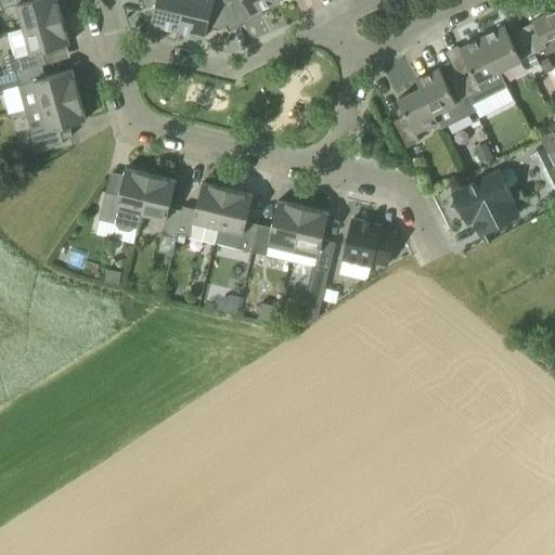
[(30,0),(29,1),(28,0),(0,0),(0,2),(2,10),(17,5),(24,29),(63,18),(56,0),(30,0)]
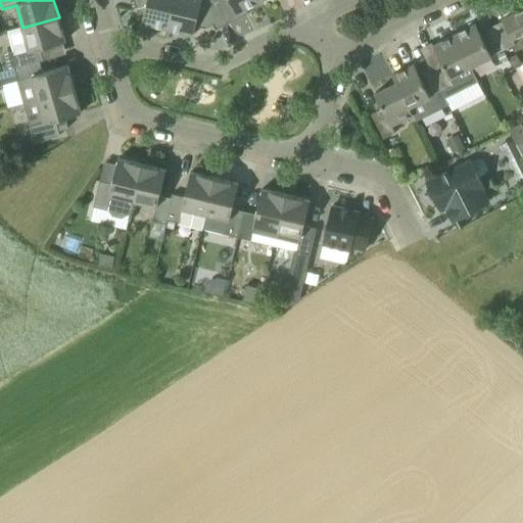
[(168,30),(175,0),(134,0),(138,11),(145,13),(142,24),(168,30)]
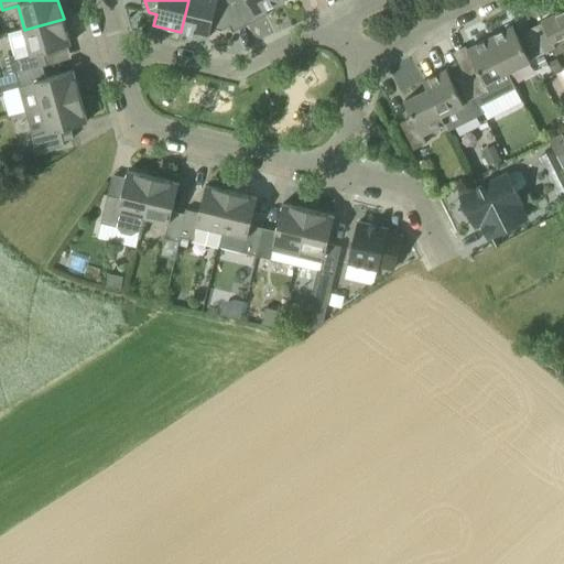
[(188,0),(181,32),(208,39),(212,28),(221,31),(230,26),(234,32),(246,25),(232,0),(188,0)]
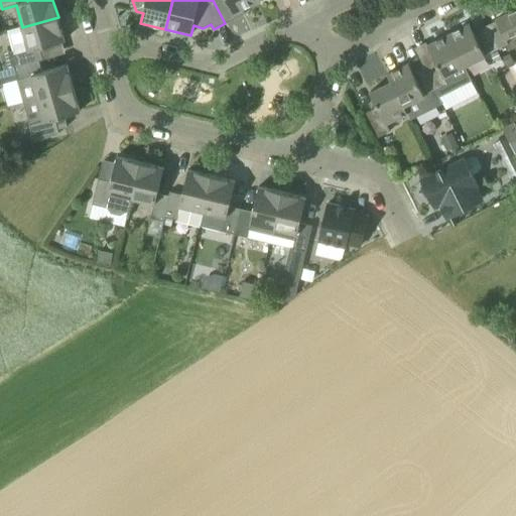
[(213,0),(225,23),(245,13),(243,9),(256,2),(255,0),(213,0)]
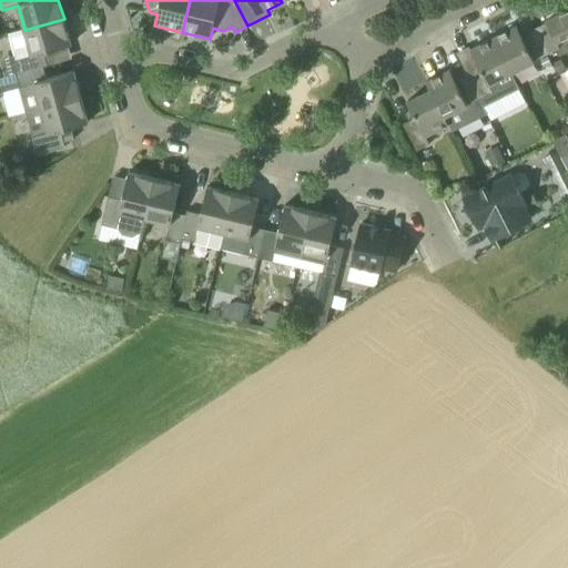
[(535,30),(547,54),(559,48),(556,42),(567,36),(567,10),(546,22),(547,24),(535,30)]
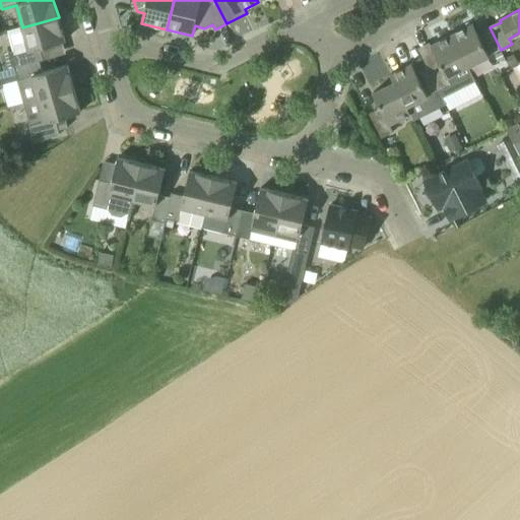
[(65,41),(59,17),(22,27),(8,31),(17,67),(40,61),(44,60),(40,48),(65,41)]
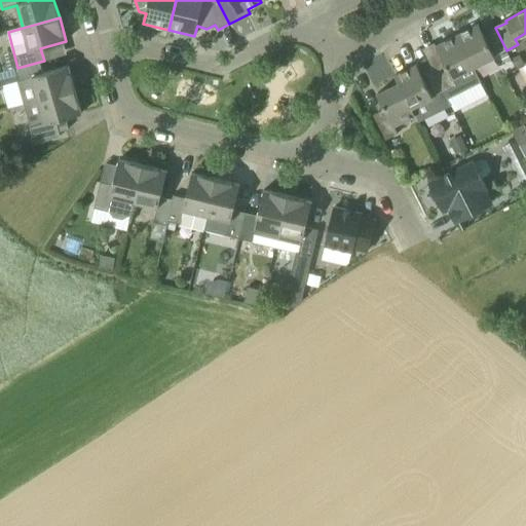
[(457,36),(474,67),(506,50),(495,28),(484,34),(479,25),(457,36)]
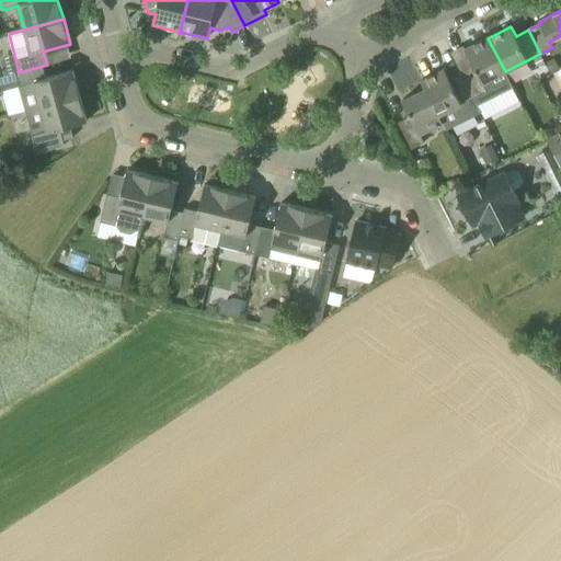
[(462,73),(478,105),(513,87),(505,71),(488,38),(465,49),(473,68),(462,73)]
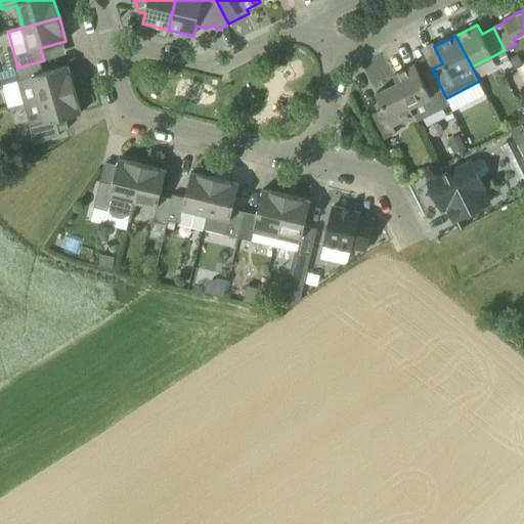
[(509,58),(514,69),(522,64),(517,54),(509,58)]
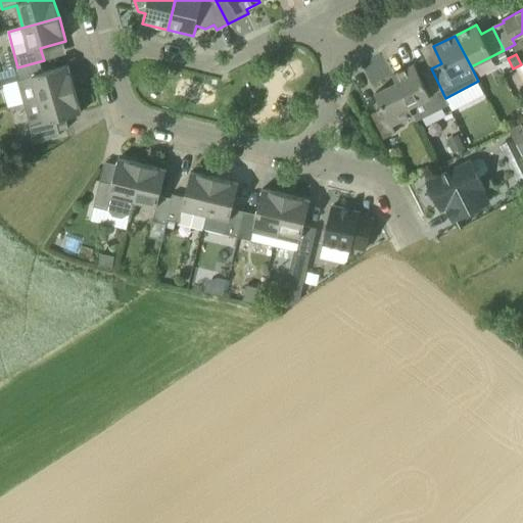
[(40,61),(17,67),(14,68),(24,103),(25,103),(39,99),(75,90),(68,65),(43,73),(40,61)]
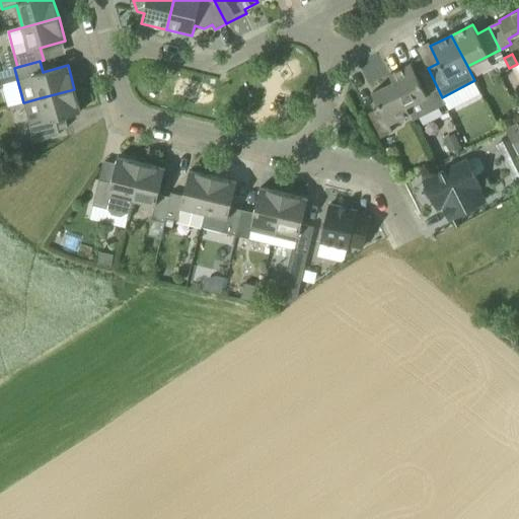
[(394,82),(411,114),(414,120),(445,103),(442,97),(428,68),(417,74),(412,64),(389,75),(393,82),(394,82)]
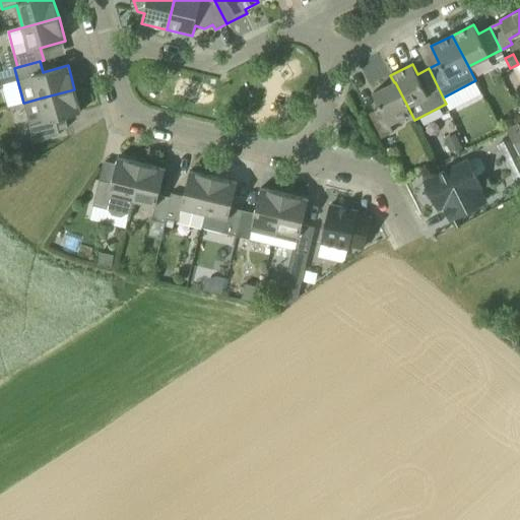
[(389,125),(411,114),(395,82),(394,82),(373,93),(381,110),(370,115),(382,138),(393,133),(389,125)]
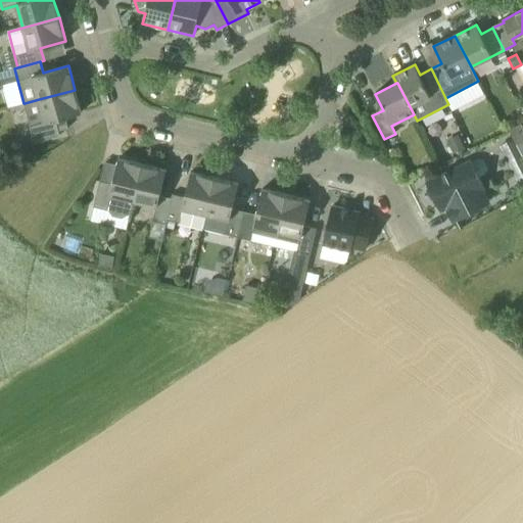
[(75,90),(39,99),(25,103),(25,104),(31,126),(30,126),(35,142),(60,135),(59,131),(68,129),(67,123),(64,124),(62,119),(81,113),(75,90)]
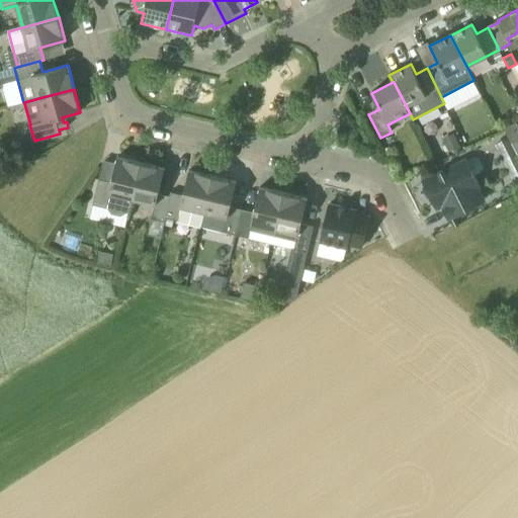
[(507,135),(517,156),(517,128),(515,123),(504,128),(507,135)]
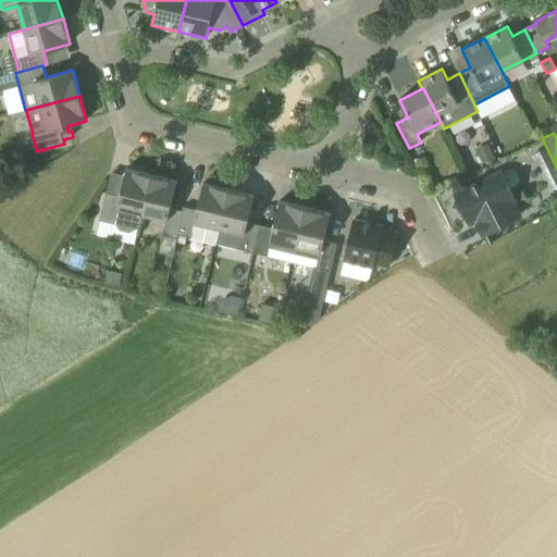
[(556,168),(545,145),(531,151),(554,198),(556,196),(556,168)]
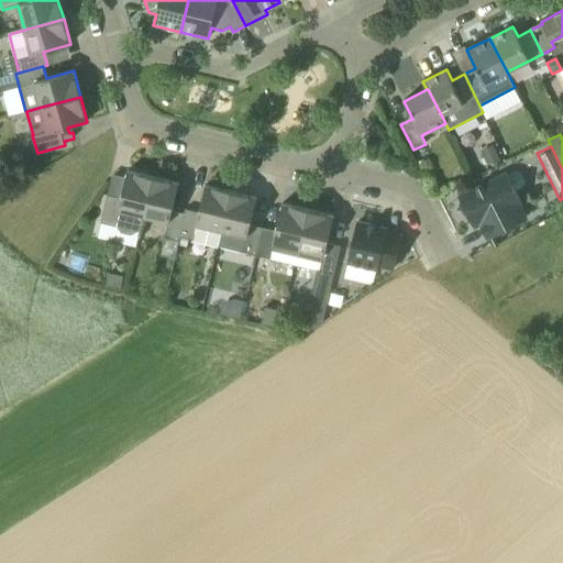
[(495,147),(483,154),(487,164),(499,158),(495,147)]
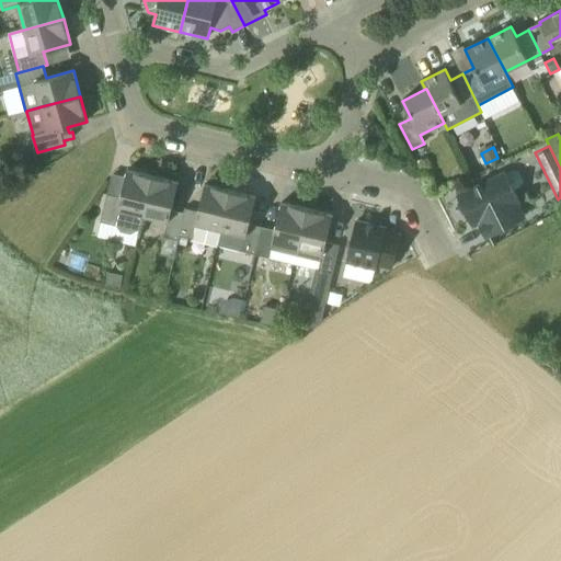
[(139,232),(144,216),(152,176),(127,170),(121,197),(106,194),(100,222),(115,226),(119,232),(130,235),(136,231),(139,232)]
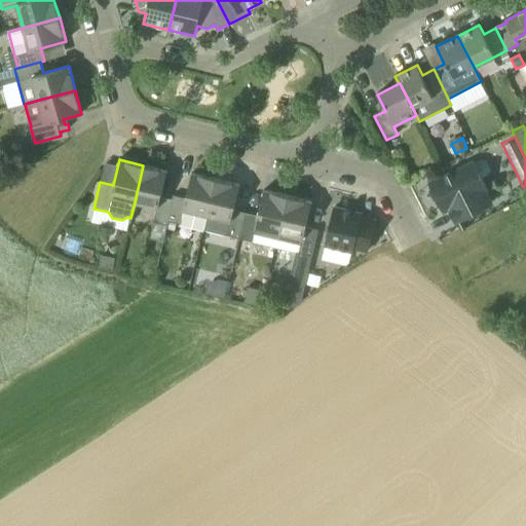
[(473,162),(429,184),(434,190),(430,192),(435,200),(438,198),(444,212),(449,209),(456,222),(491,203),(485,191),(487,189),(482,180),(485,178),(489,175),(492,170),(487,161),(482,160),(477,160),(473,162)]
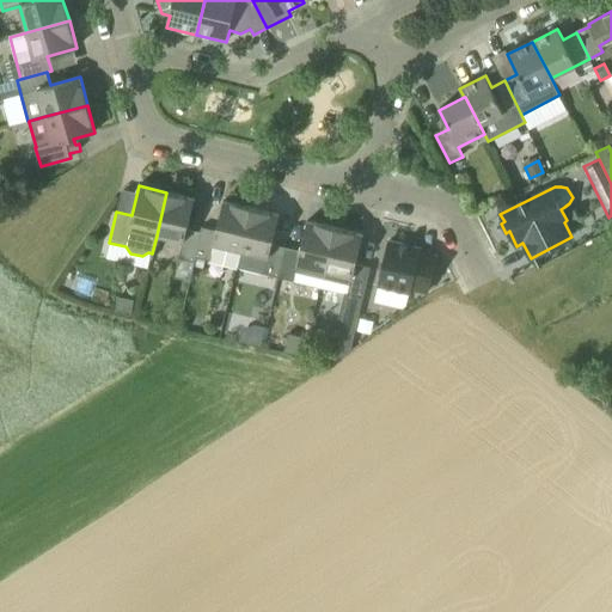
[(166,193),(157,236),(183,242),(179,258),(194,263),(195,258),(201,232),(188,228),(195,200),(166,193)]
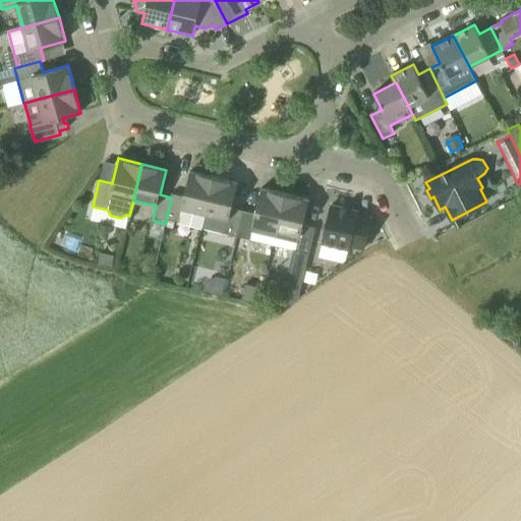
[(172,193),(171,197),(166,220),(179,223),(182,208),(206,214),(214,177),(190,171),(184,196),(172,193)]
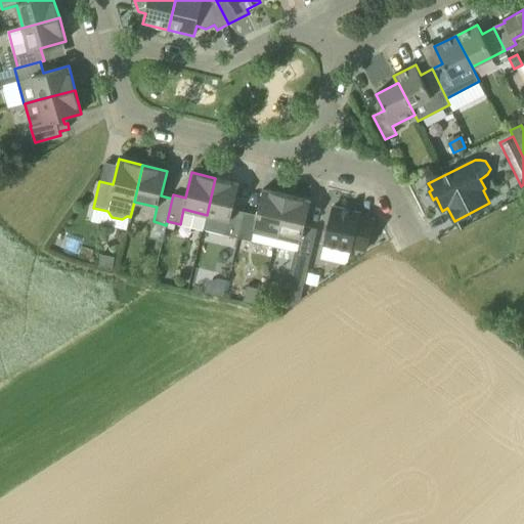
[(215,178),(207,215),(229,220),(226,234),(238,237),(245,212),(233,209),(239,183),(215,178)]
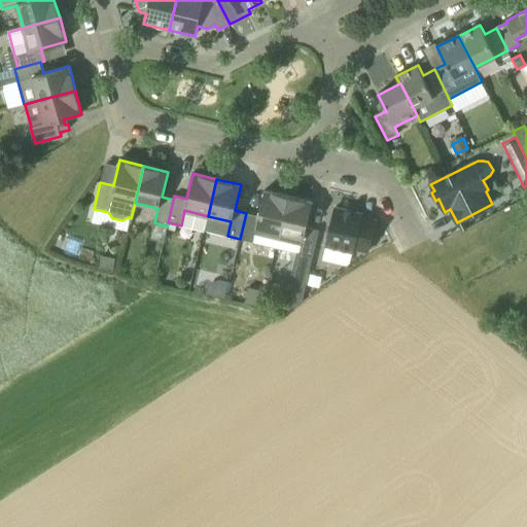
[(246,213),(240,239),(276,248),(288,196),(265,190),(258,216),(246,213)]
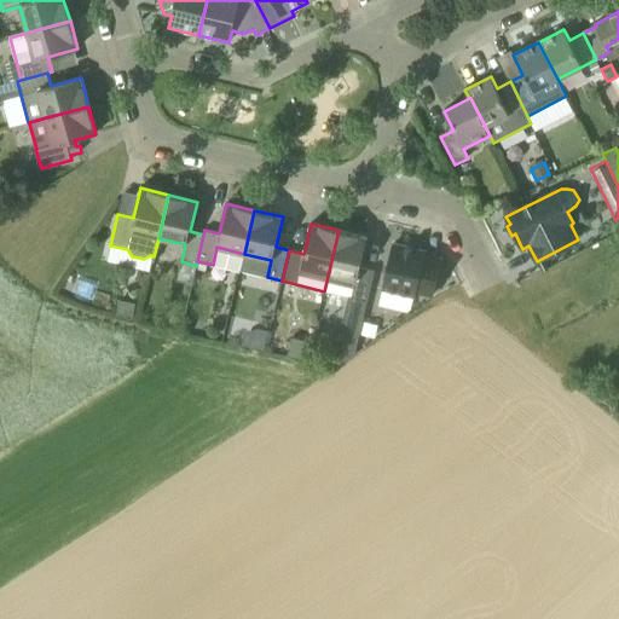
[(339,230),(324,291),(366,301),(375,271),(360,267),(368,237),(339,230)]
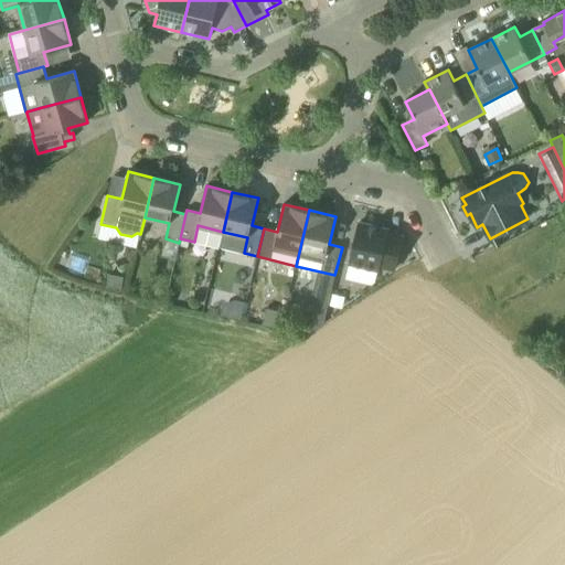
[(359,223),(349,264),(377,270),(379,267),(394,270),(402,237),(386,233),(387,230),(359,223)]
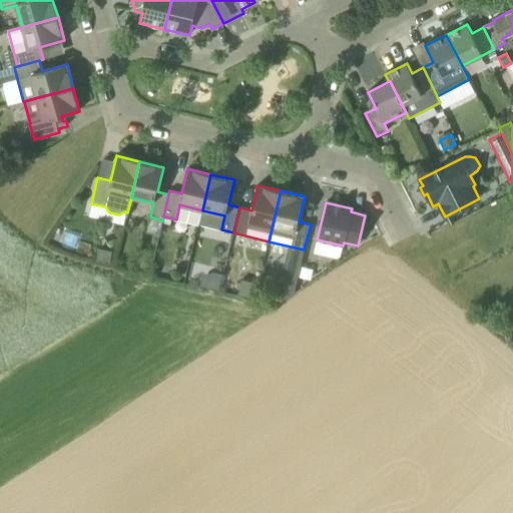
[(172,218),(164,216),(162,223),(171,225),(172,218)]
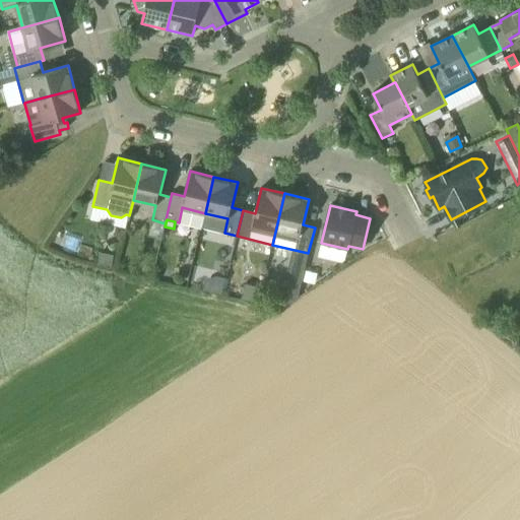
[(114,255),(101,253),(99,263),(112,266),(114,255)]
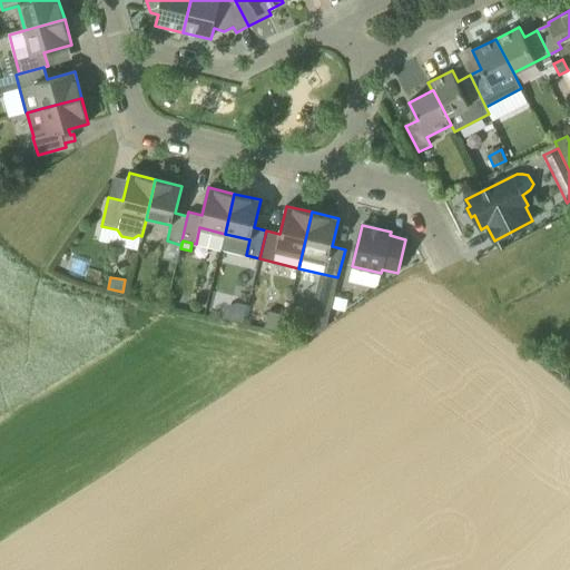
[(349,300),(335,296),(333,308),(345,312),(349,300)]
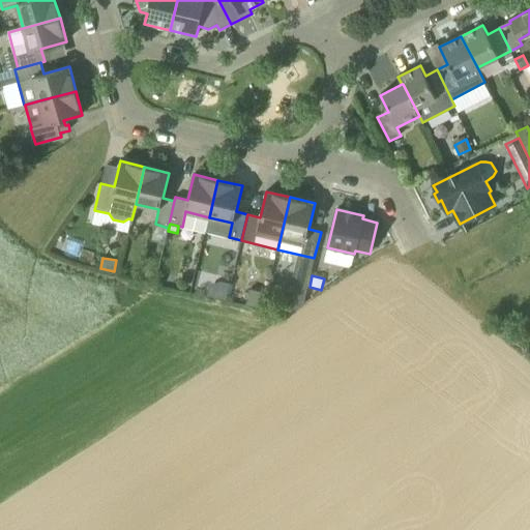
[(245,305),(262,310),(266,292),(249,288),(245,305)]
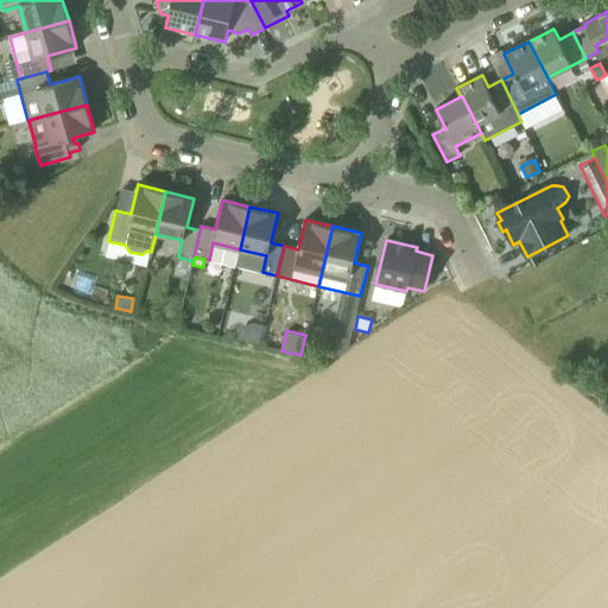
[(333,362),(347,352),(352,334),(333,330),(333,333),(324,340),(333,362)]
